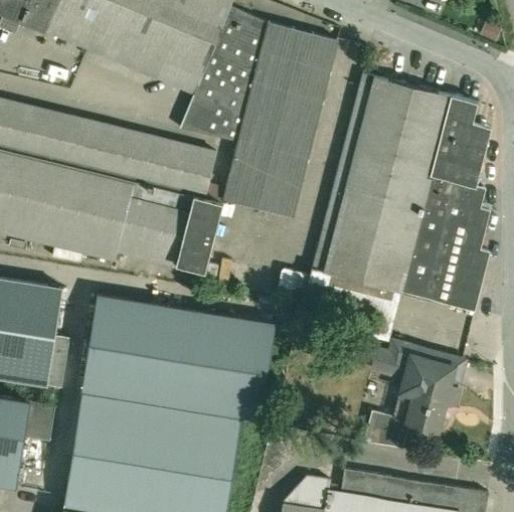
[(0,12),(4,14),(2,20),(19,27),(21,22),(45,32),(58,0),(0,0),(0,12)]
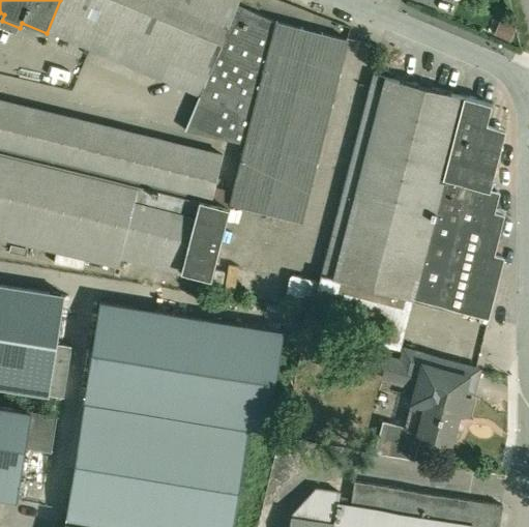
[(60,0),(47,33),(146,75),(199,96),(200,97),(236,9),(237,6),(239,0),(60,0)]
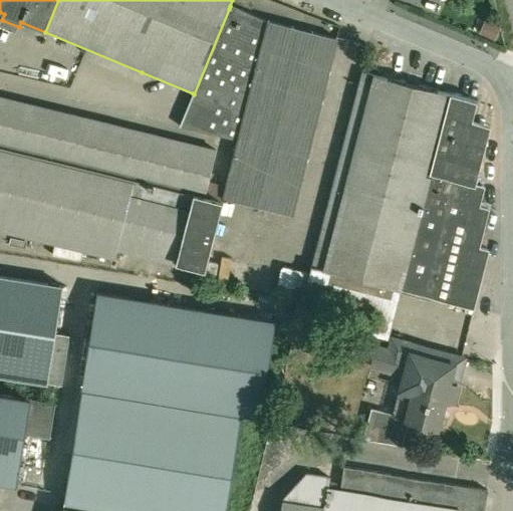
[(267,23),(230,6),(229,9),(194,94),(180,128),(238,142),(231,169),(230,170),(231,170),(224,198),(223,198),(223,199),(225,200),(225,199),(247,205),(248,206),(249,205),(267,210),(268,211),(268,210),(291,216),(292,217),(336,40),(335,40),(312,34),(311,34),(293,29),(292,28),(291,29),(269,23),(268,22),(267,23)]
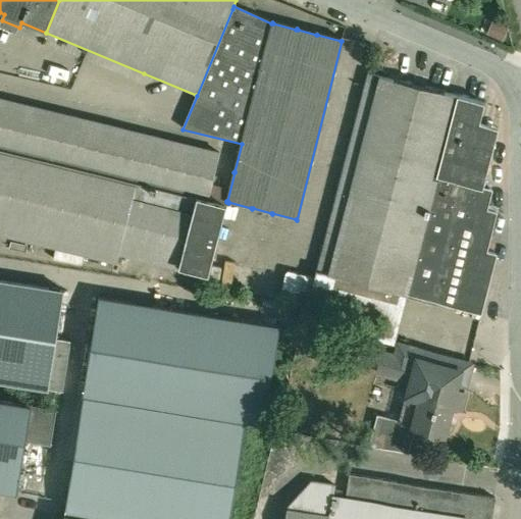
[(483,105),(367,74),(304,321),(395,345),(407,296),(481,315),(497,256),(486,253),(497,214),(486,211),(491,192),(481,189),(498,130),(478,124),(483,105)]
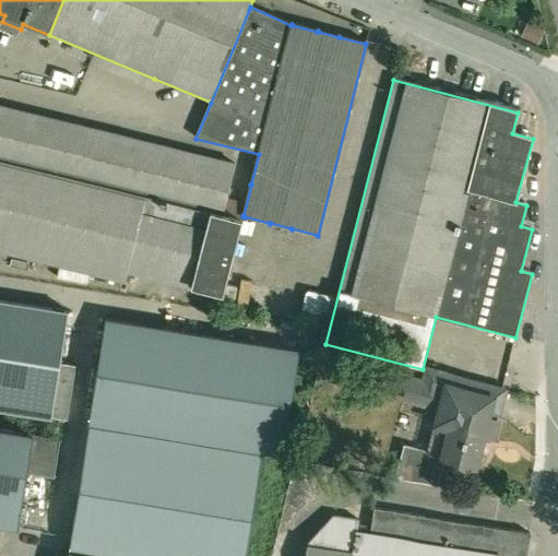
[(235,165),(0,107),(0,252),(125,283),(128,272),(191,287),(210,213),(222,216),(235,165)]
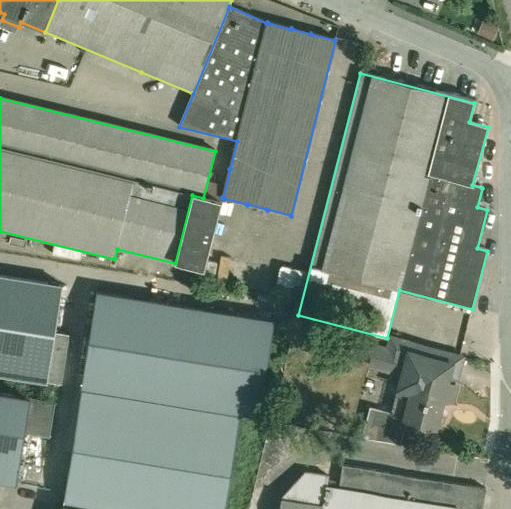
[(192,195),(175,263),(203,271),(221,202),(203,198),(192,195)]
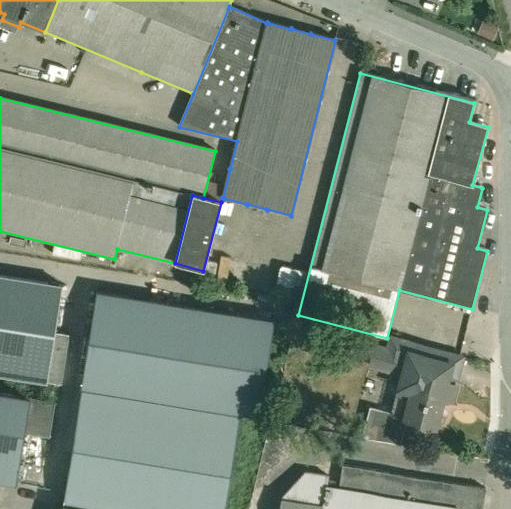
[(281,265),(276,286),(300,291),(305,271),(281,265)]
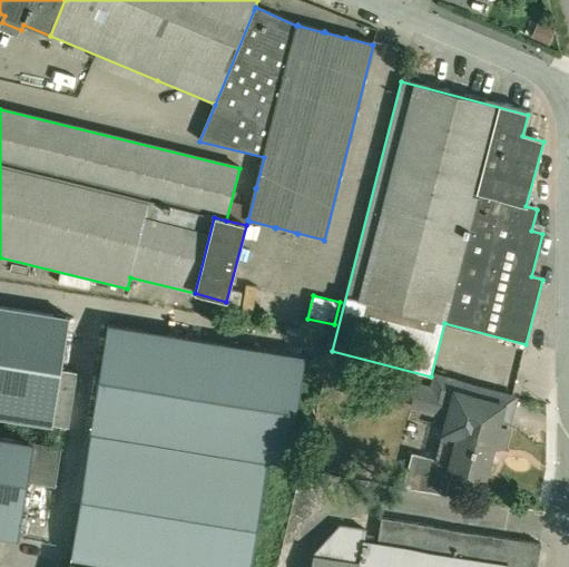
[(70,320),(0,308),(0,418),(67,429),(76,374),(61,372),(70,320)]
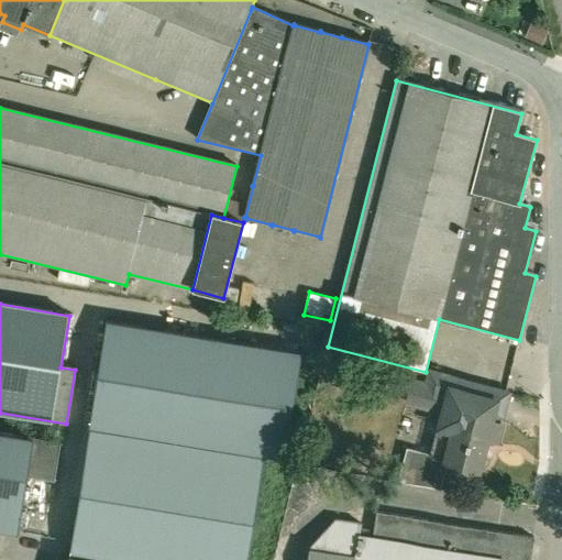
[(301,353),(107,321),(69,557),(86,559),(248,559),(265,456),(285,459),(301,353)]
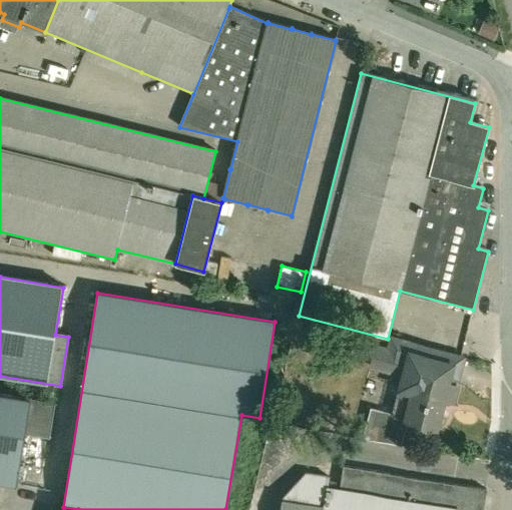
[(463,359),(388,339),(388,340),(392,341),(388,354),(376,348),(371,368),(404,377),(405,372),(456,385),(463,359)]
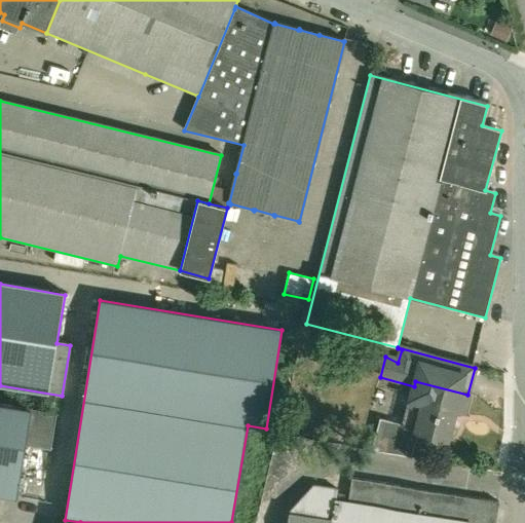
[(467,395),(415,381),(414,386),(411,400),(404,427),(415,431),(414,433),(417,433),(446,441),(453,411),(462,413),(467,395)]
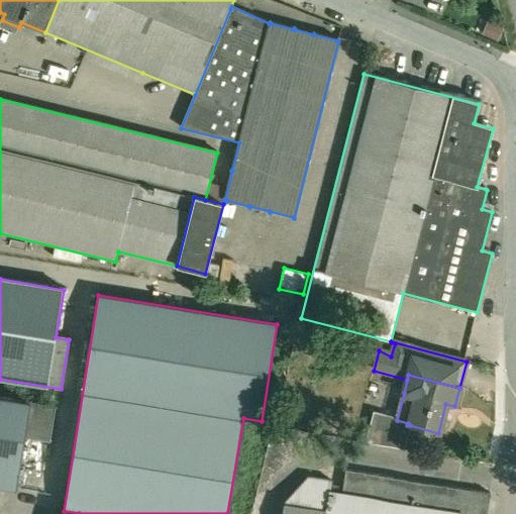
[(56,408),(0,399),(0,486),(17,489),(25,437),(50,441),(56,408)]
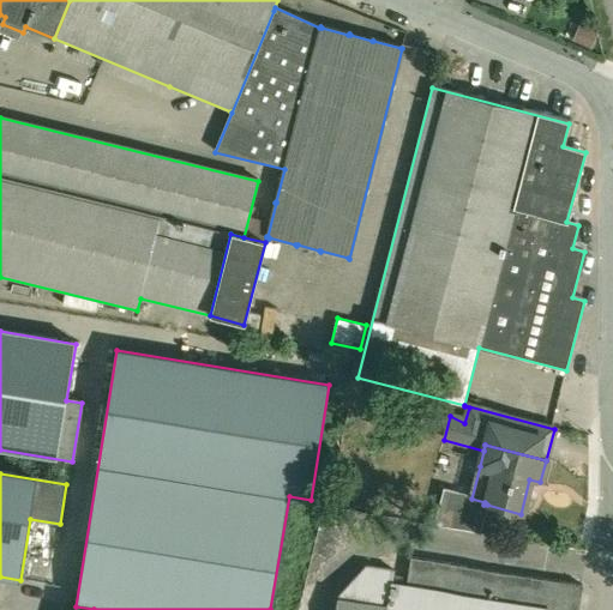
[(472,499),(445,493),(442,508),(440,508),(437,526),(480,533),(487,505),(484,505),(485,502),(472,499)]
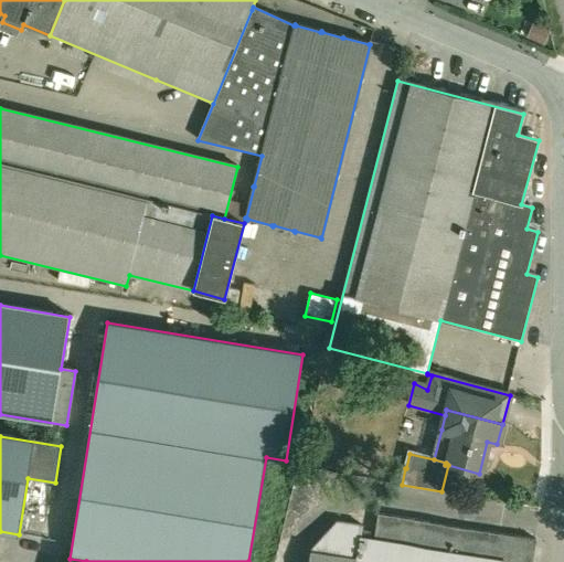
[(532,561),(535,540),(378,515),(374,534),(361,532),(357,559),(355,561),(532,561)]
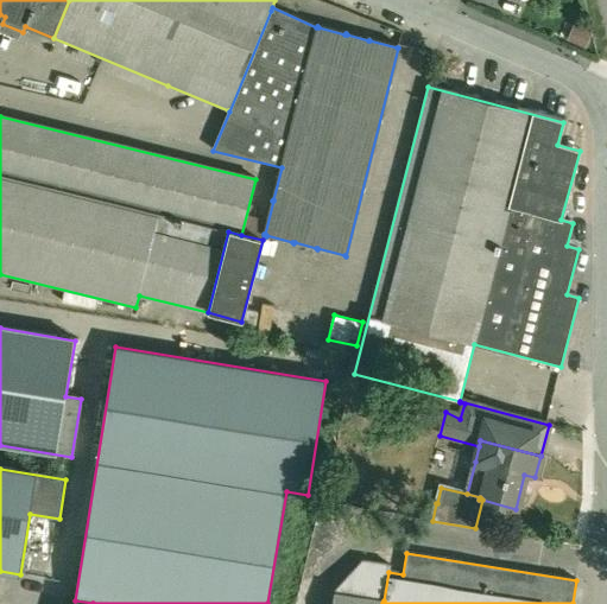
[(383,603),(384,601),(335,593),(333,603),(383,603)]
